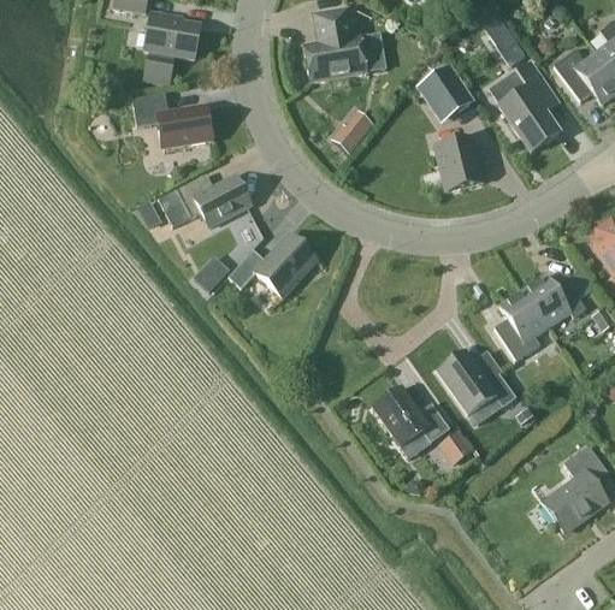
[(113,0),(112,7),(145,12),(146,0),(113,0)]
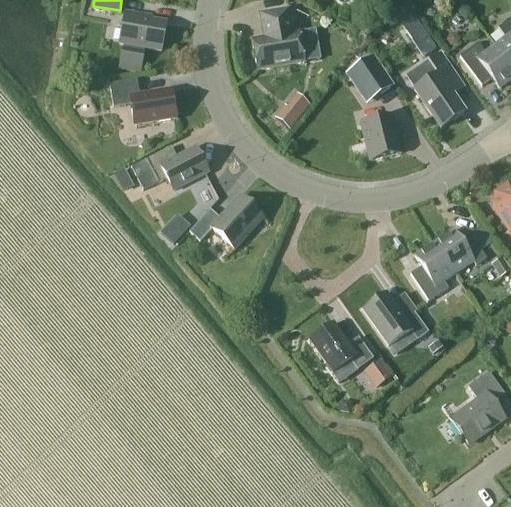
[(389,0),(385,5),(396,16),(408,3),(405,0),(389,0)]
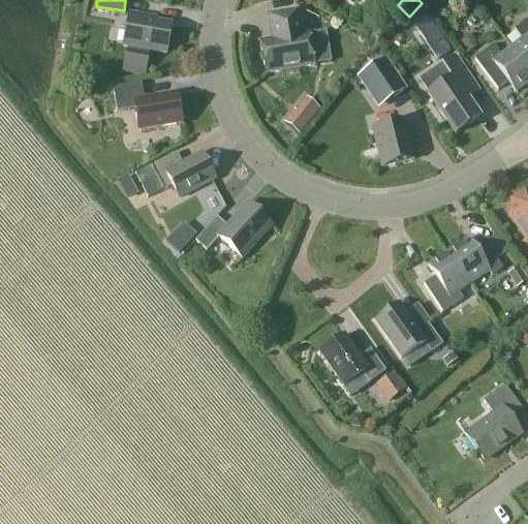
[(310,28),(303,29),(299,5),(268,10),(272,35),(260,37),(266,69),(315,61),(310,28)]
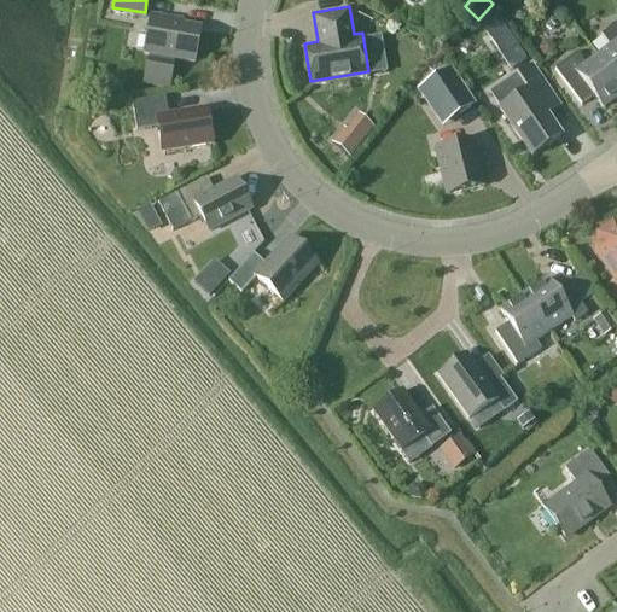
[(195,57),(201,23),(169,17),(169,13),(150,10),(144,47),(149,48),(143,79),(170,83),(175,53),(195,57)]
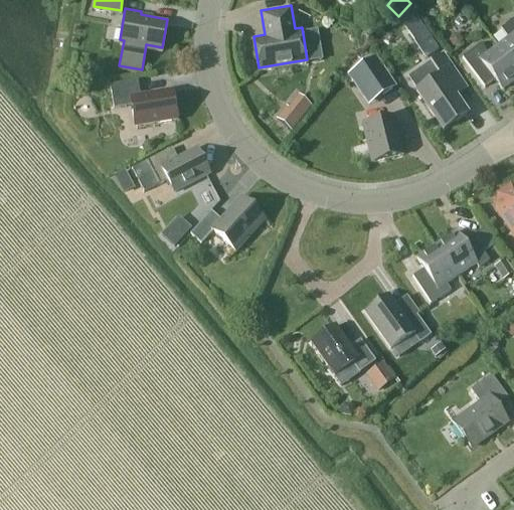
[(498,41),(513,62),(513,14),(501,24),(508,34),(498,41)]
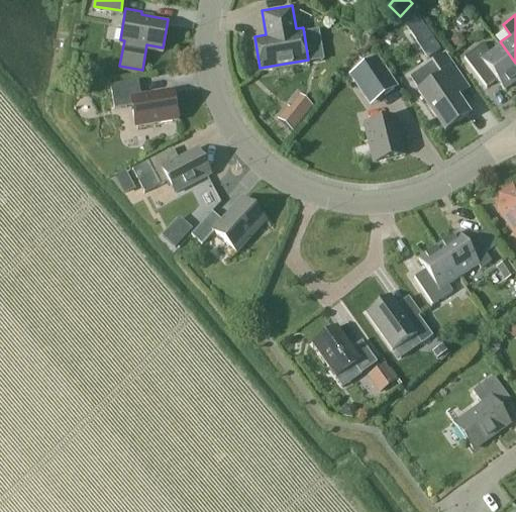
[(504,86),(515,76),(515,63),(500,41),(490,49),(483,39),(465,54),(487,84),(497,76),(504,86)]
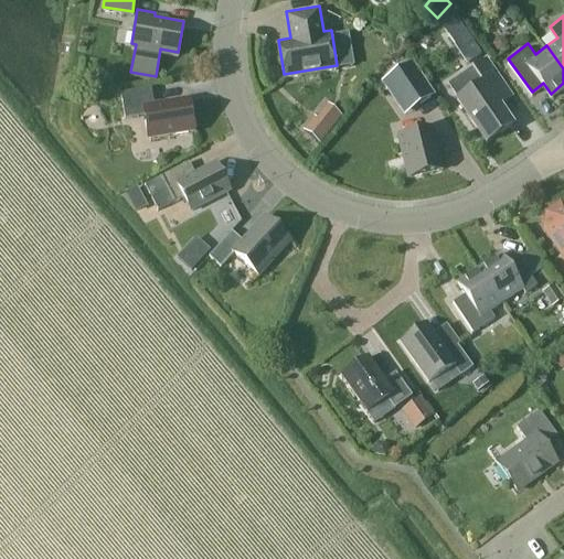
[(482,78),(457,95),(487,138),(512,121),(495,96),(508,87),(486,55),(472,64),(482,78)]
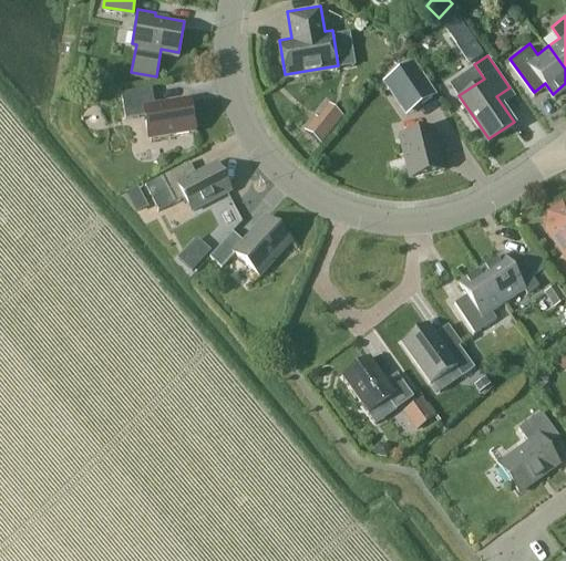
[(436,91),(414,58),(382,79),(405,112),(436,91)]
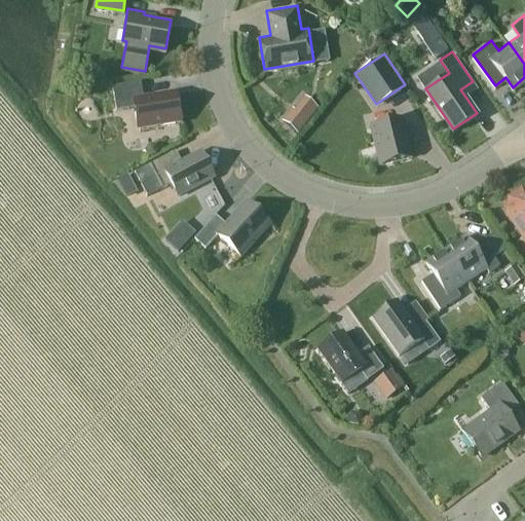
[(180,119),(175,88),(143,94),(141,77),(112,82),(116,107),(135,104),(138,126),(180,119)]
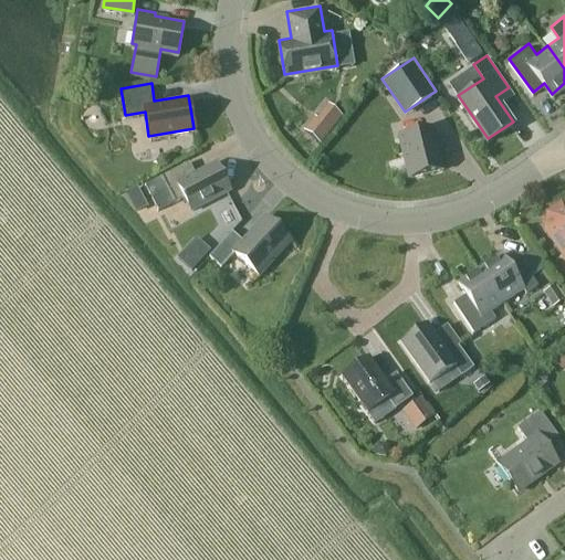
[(322,139),(344,112),(330,99),(318,114),(315,112),(304,125),(322,139)]
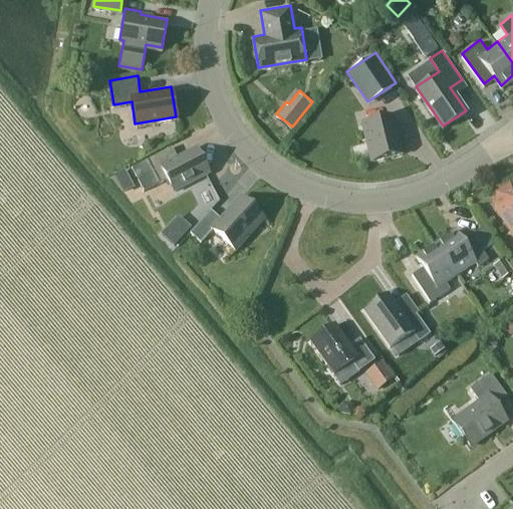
[(393,112),(362,119),(371,158),(403,151),(393,112)]
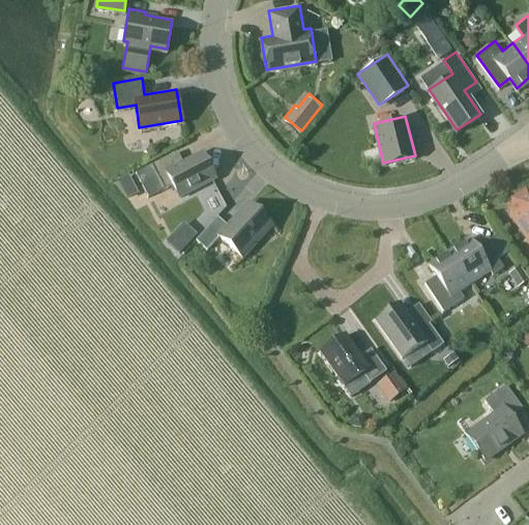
[(173,150),(151,162),(136,169),(147,193),(171,180),(178,194),(215,174),(202,149),(179,161),(173,150)]
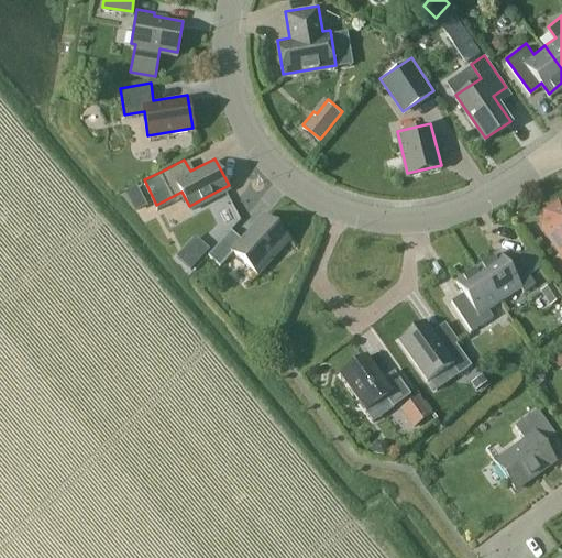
[(138,183),(125,188),(136,209),(147,203),(138,183)]
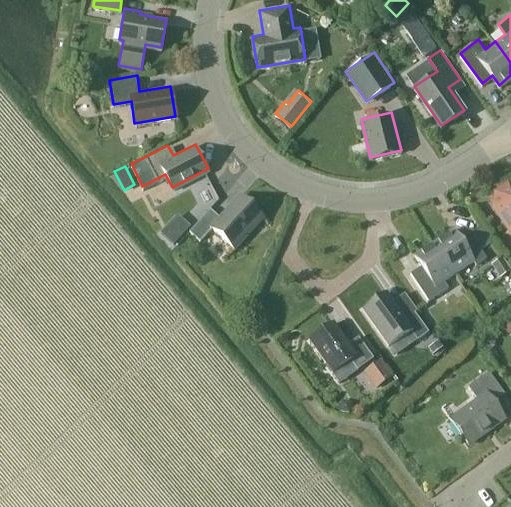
[(510,182),(508,181),(496,190),(493,204),(510,230),(510,182)]
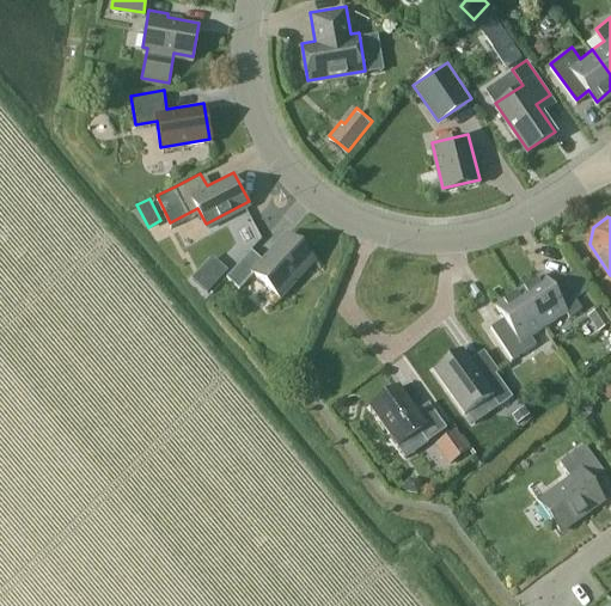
[(263,257),(251,245),(226,273),(238,285),(252,269),(279,293),(313,256),(287,231),(263,257)]
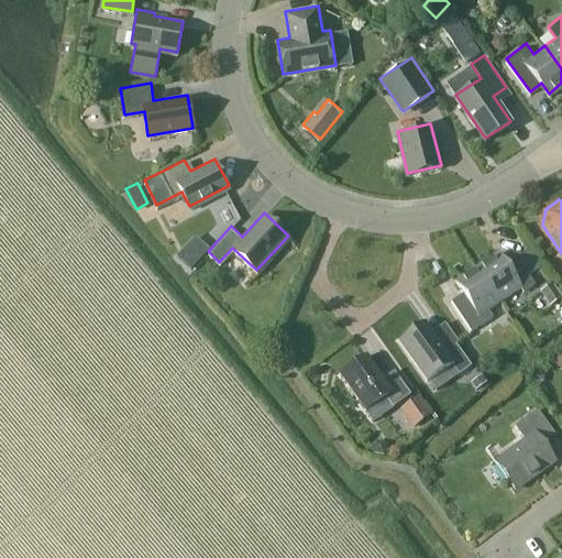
[(189,267),(209,247),(195,232),(175,253),(189,267)]
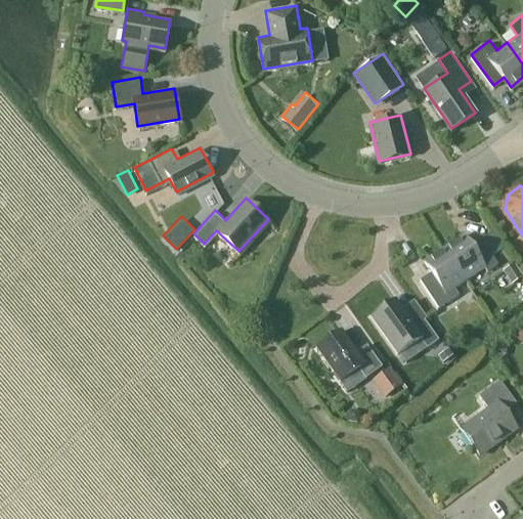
[(444,246),(465,277),(484,264),(487,269),(497,261),(481,236),(470,244),(464,232),(444,246)]
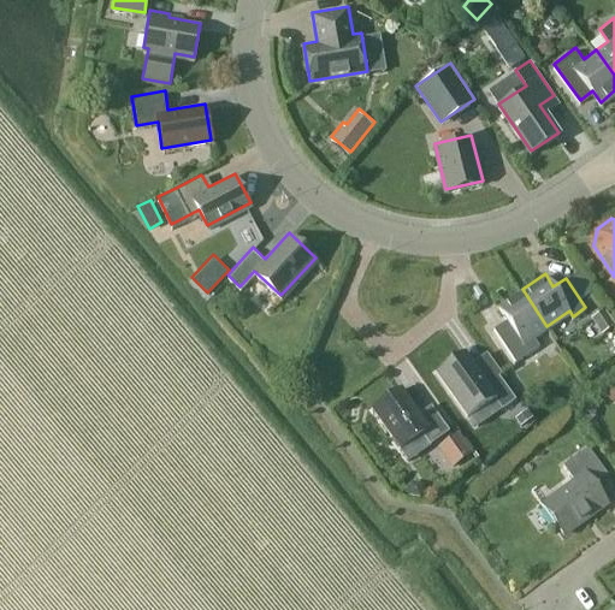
[(547,326),(522,289),(498,305),(507,317),(494,326),(515,359),(539,343),(534,335),(547,326)]
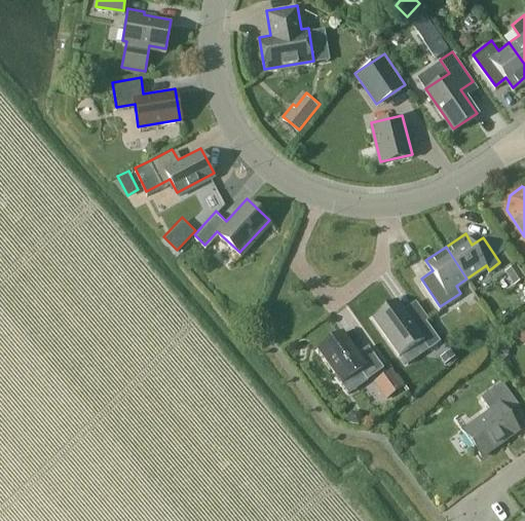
[(515,283),(524,275),(524,272),(517,261),(505,269),(515,283)]
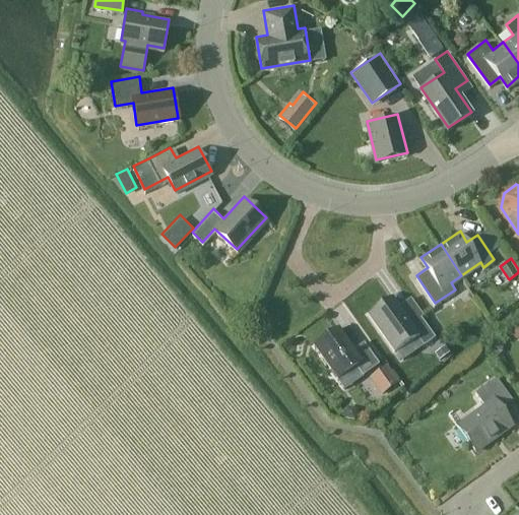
[(422,314),(411,321),(392,295),(369,312),(395,348),(416,332),(424,342),(436,334),(422,314)]
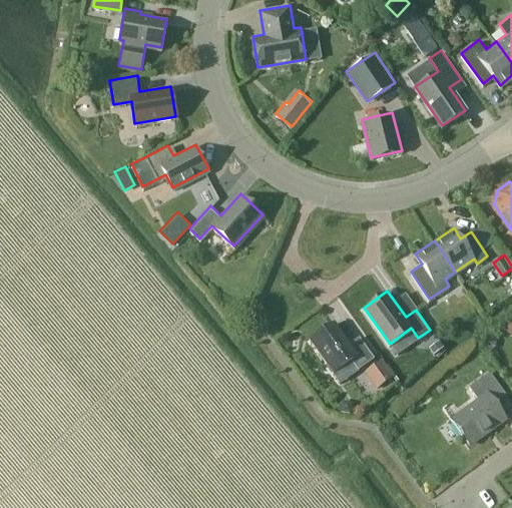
[(334,321),(310,338),(333,371),(351,358),(358,368),(374,356),(359,335),(349,342),(334,321)]
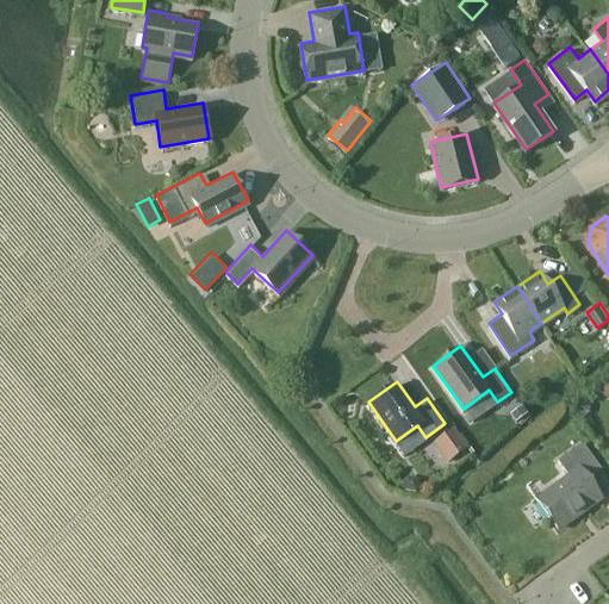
[(468,446),(454,424),(433,440),(448,460),(468,446)]
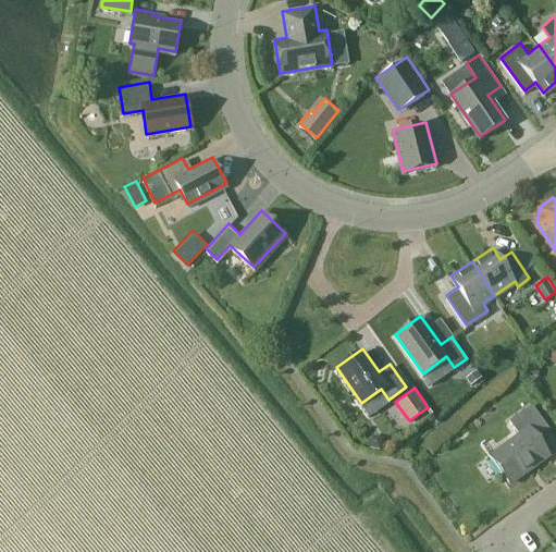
[(550,426),(532,402),(509,418),(520,432),(490,454),(509,481),(550,452),(536,434),(550,426)]
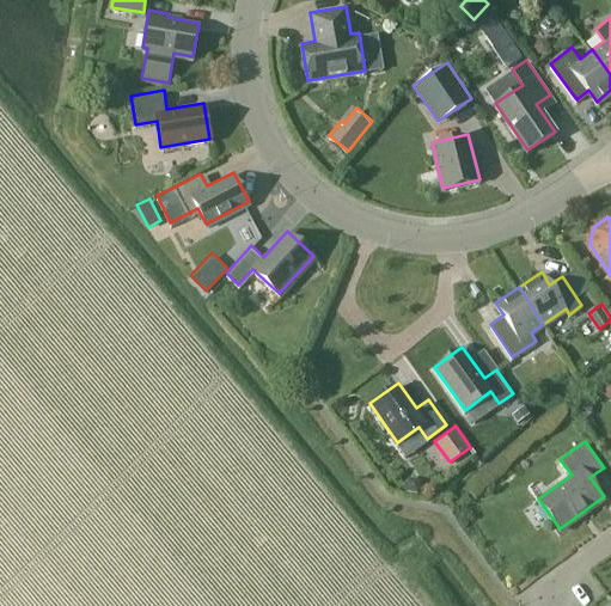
[(419,490),(421,477),(408,475),(405,488),(419,490)]
